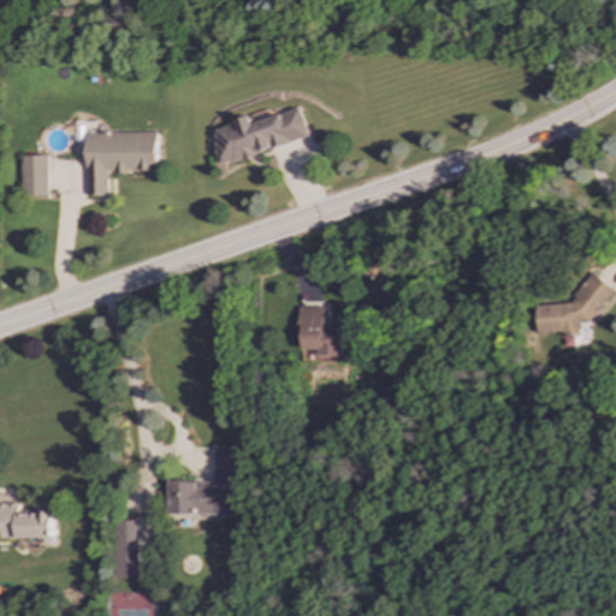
[(311,137),(302,108),(253,124),(252,117),(212,129),(223,165),(311,137)]
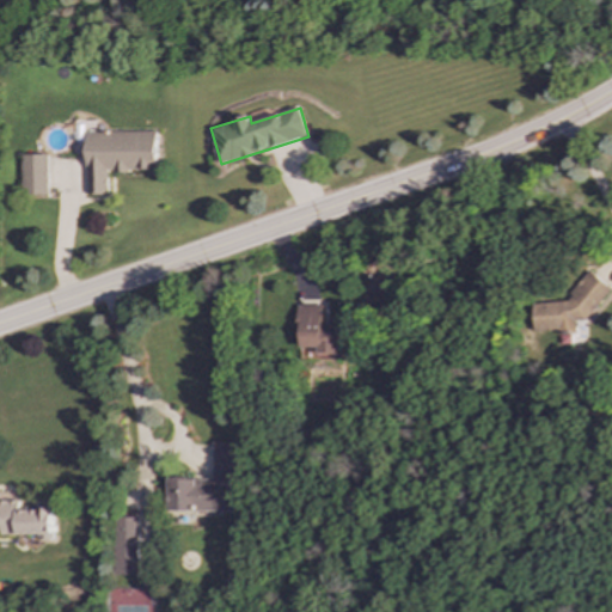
[(158,171),(157,132),(87,132),(87,194),(108,194),(108,171),(158,171)]
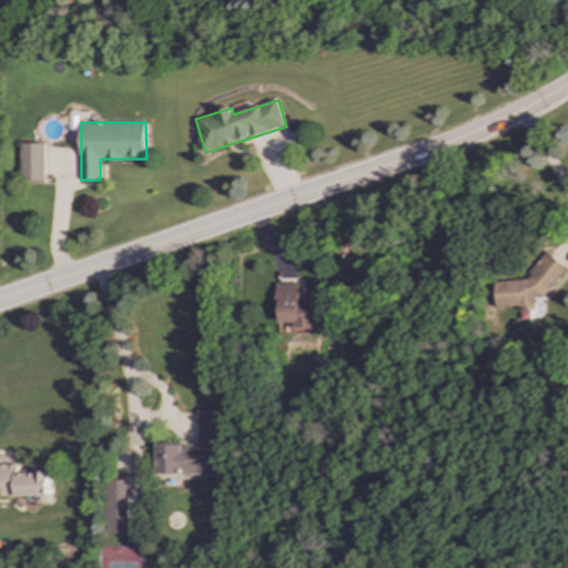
[(44,181),(44,144),(20,144),(21,181),(44,181)]
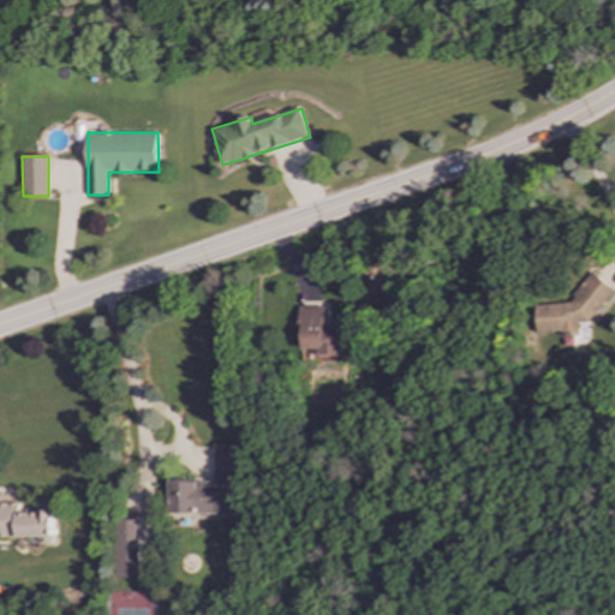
[(535,305),(537,335),(578,330),(577,323),(595,321),(592,303),(611,302),(609,276),(586,279),(587,287),(571,290),(572,302),(535,305)]
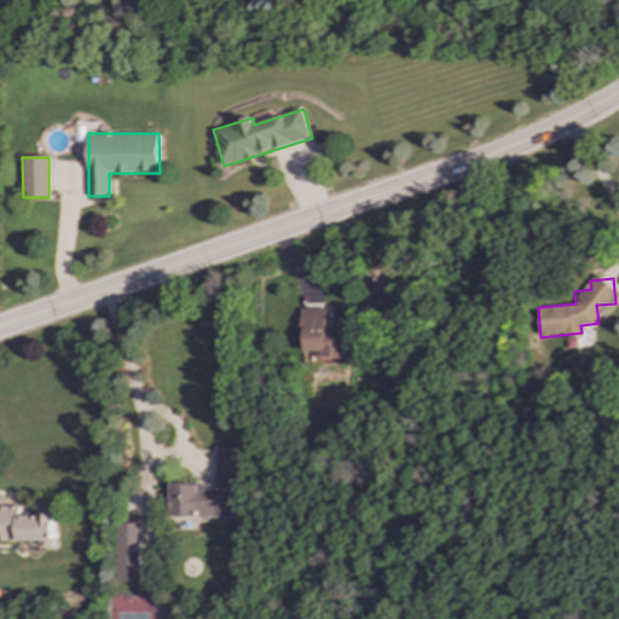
[(304,352),(323,352),(323,358),(346,359),(347,329),(327,329),(327,308),(305,308),(304,352)]
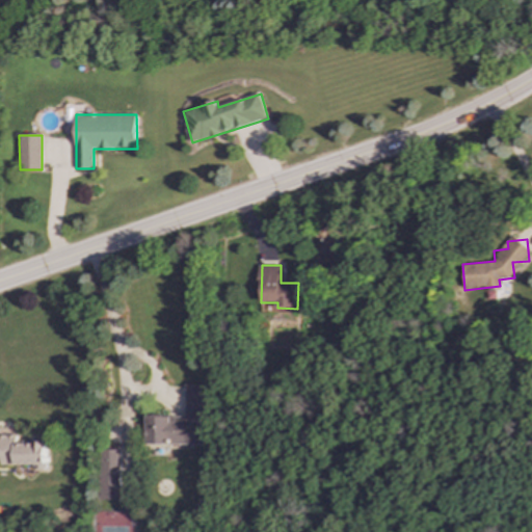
[(144,417),(144,445),(207,445),(207,384),(185,384),(185,417),(144,417)]
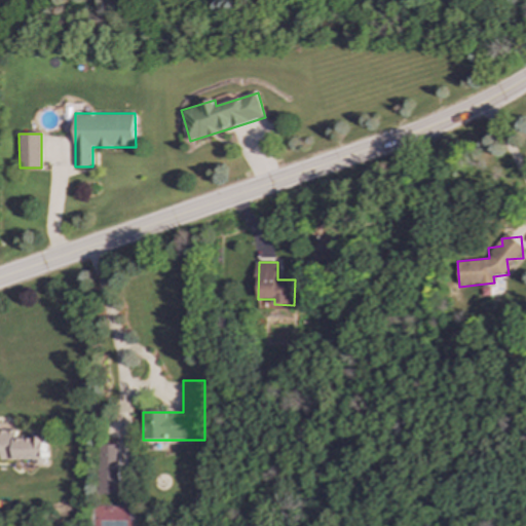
[(44,437),(15,438),(14,428),(0,428),(0,460),(45,460),(44,437)]
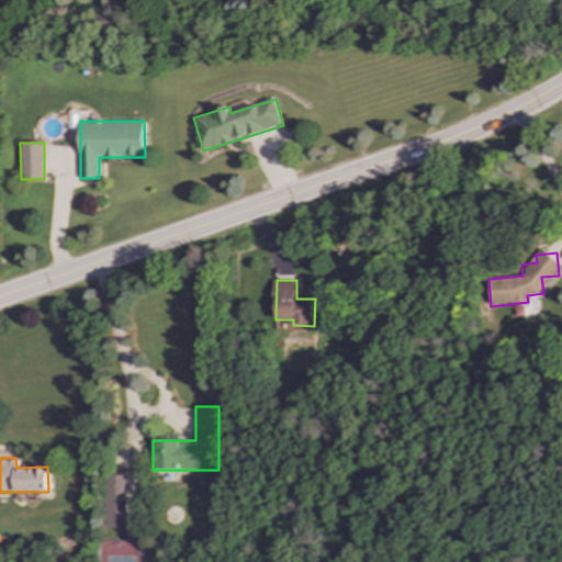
[(127,528),(126,474),(103,475),(104,528),(127,528)]
